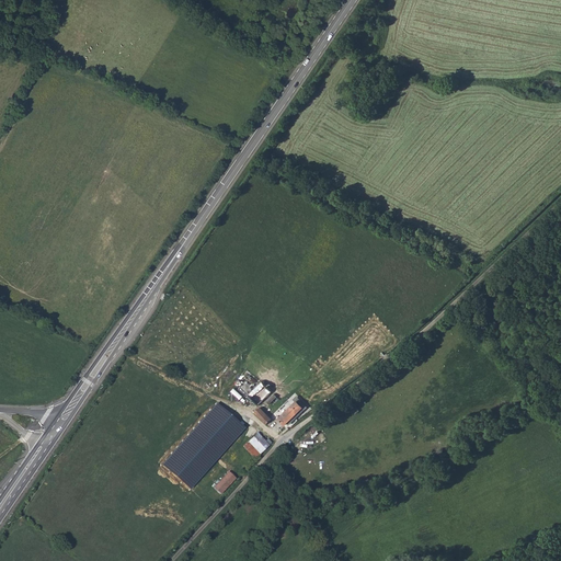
[(262,381),(248,397),(258,407),(272,392),(262,381)]
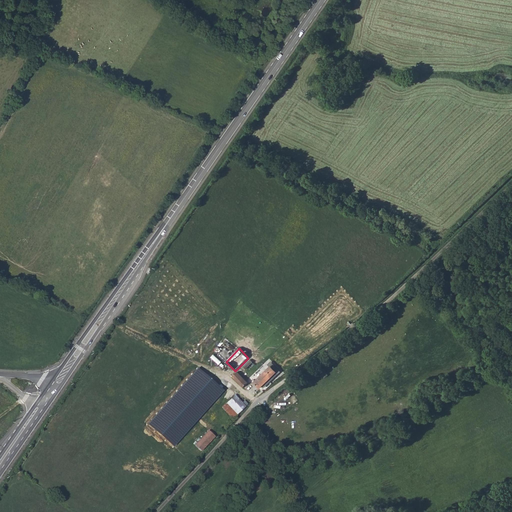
[(166,360),(176,365),(179,360),(168,355),(166,360)]
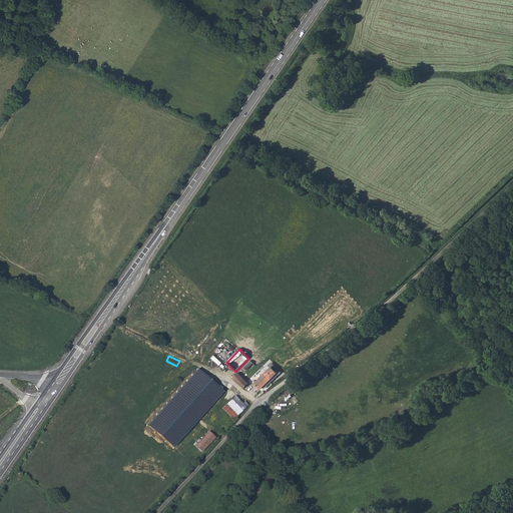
[(251,361),(244,369),(246,371),(253,364),(251,361)]
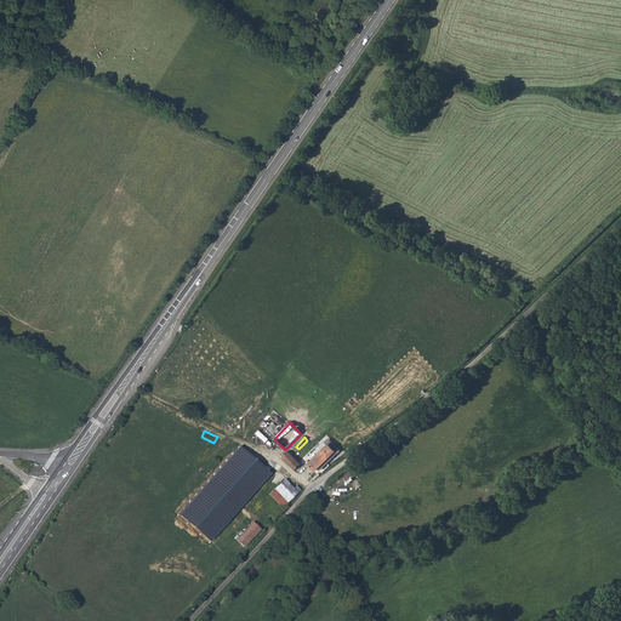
[(181,514),(212,542),(273,474),(241,446),(181,514)]
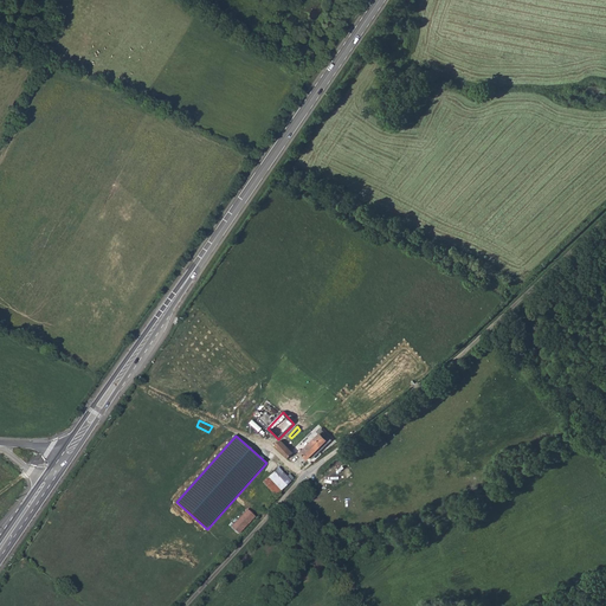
[(310,445),(302,453),(308,461),(327,443),(320,436),(311,444),(310,443),(309,444),(310,445)]
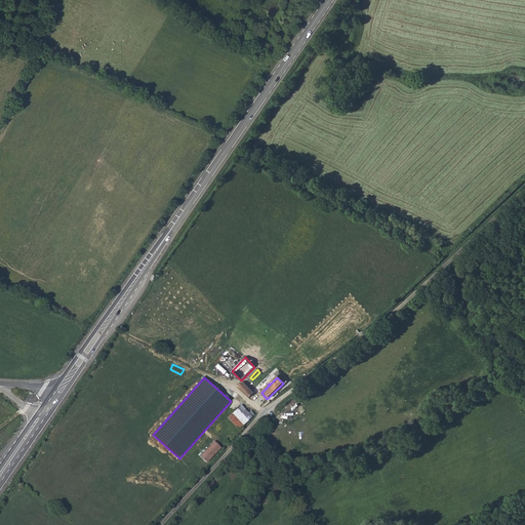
[(247,379),(244,382),(250,390),(253,387),(247,379)]
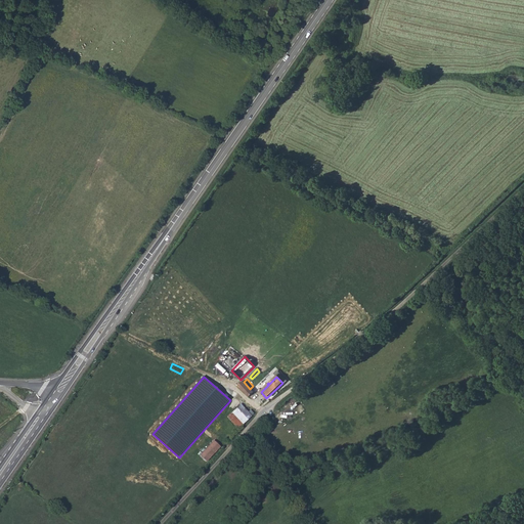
[(244,382),(238,387),(249,397),(254,393),(250,389),(244,382)]
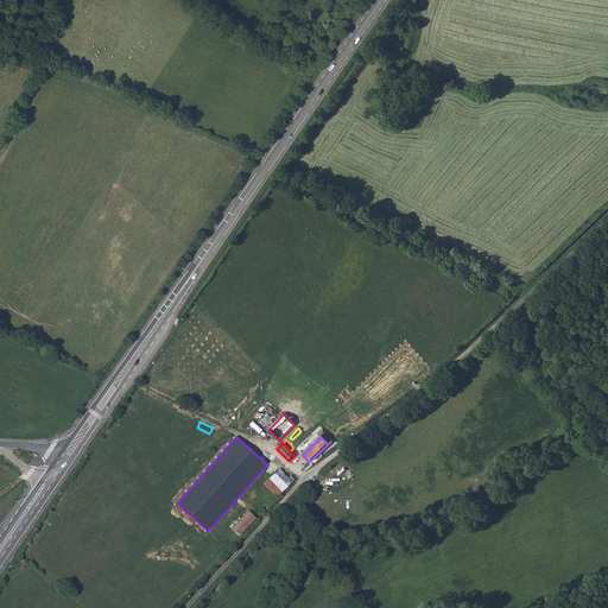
[(276,498),(290,485),(286,480),(277,472),(264,485),(276,498)]
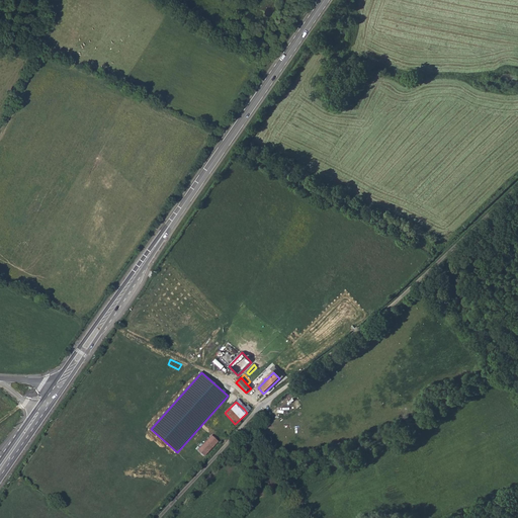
[(210,437),(197,451),(203,457),(218,442),(210,437)]
